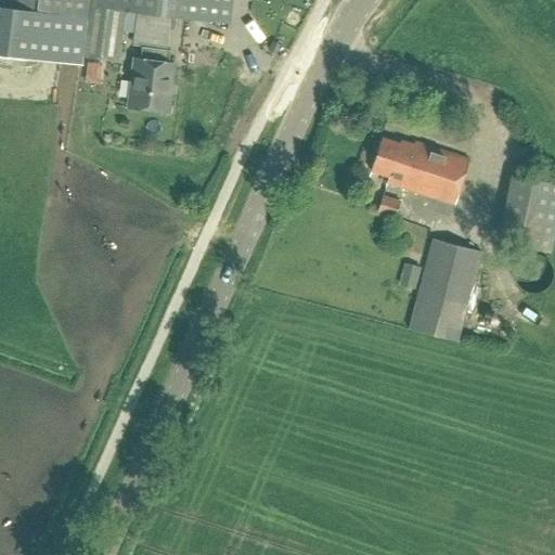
[(228,23),(230,0),(0,0),(0,46),(8,47),(75,55),(77,55),(78,55),(102,59),(107,60),(118,61),(121,30),(124,17),(124,16),(125,11),(126,11),(136,12),(137,12),(170,16),(172,16),(178,16),(197,18),(205,20),(228,23)]
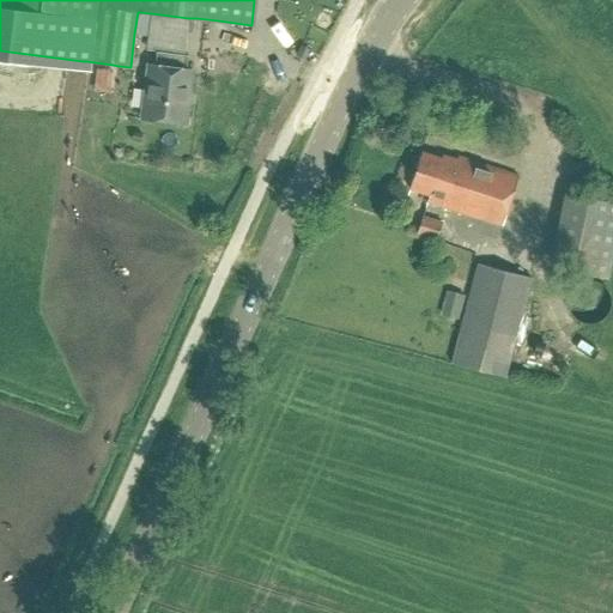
[(188,18),(150,13),(144,46),(155,46),(153,52),(156,52),(184,55),(188,18)]
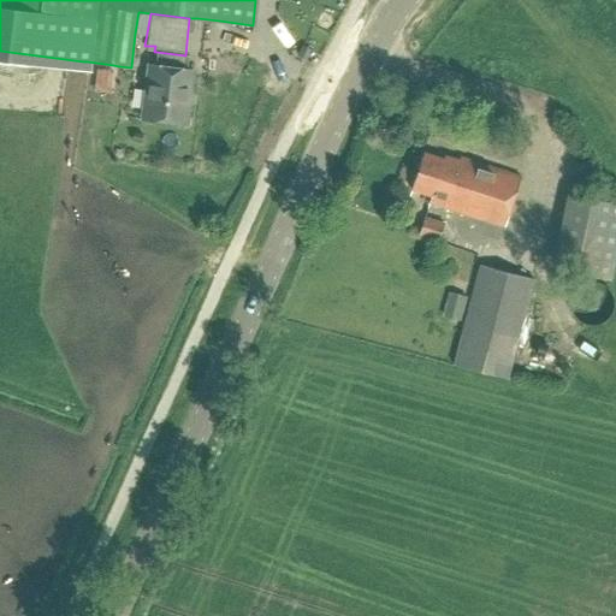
[(303,46),(298,55),(307,60),(313,51),(303,46)]
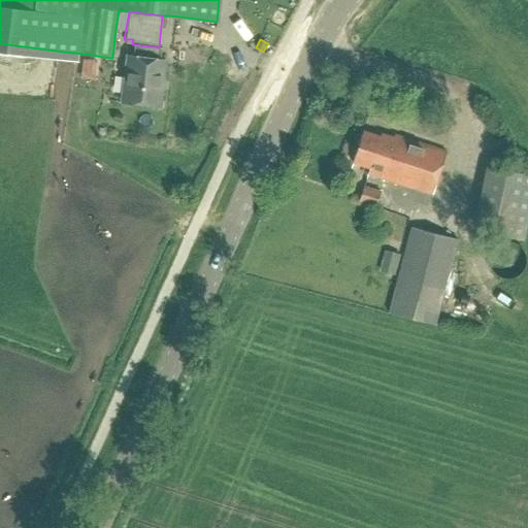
[(125,55),(123,80),(120,102),(120,103),(123,103),(160,107),(161,107),(166,59),(161,58),(160,58),(161,48),(161,47),(160,47),(159,47),(134,44),(134,45),(133,55),(125,54),(125,55)]
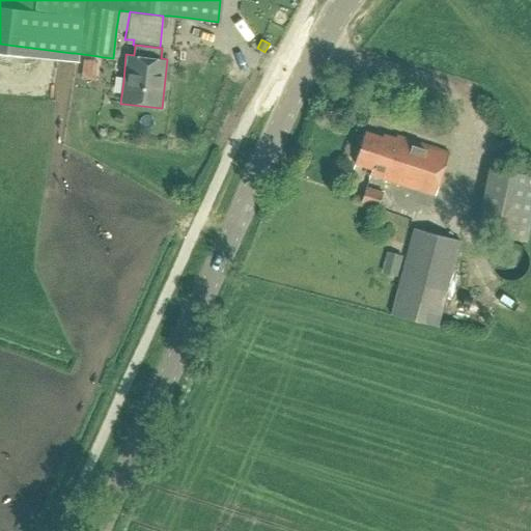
[(394,141),(365,131),(354,163),(370,169),(369,174),(432,196),(448,152),(396,135),(394,141)]
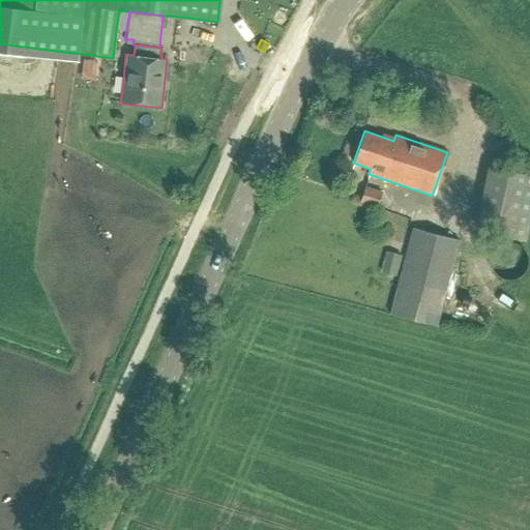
[(476,232),(525,240),(529,206),(529,174),(486,168),(476,232)]
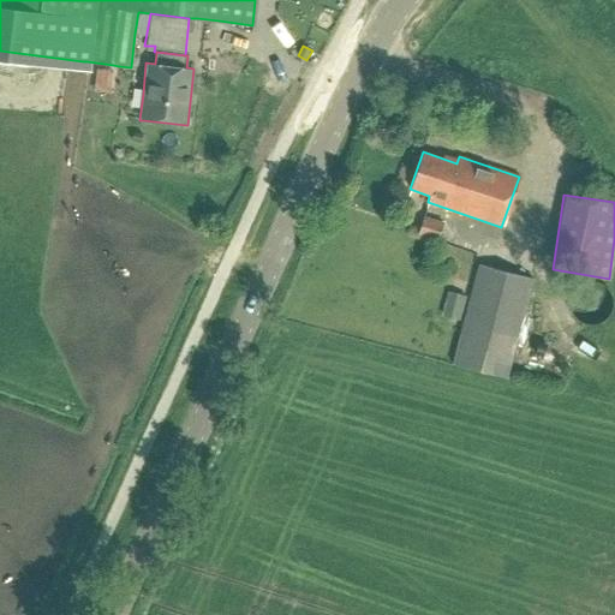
[(437,242),(442,222),(423,216),(417,236),(437,242)]
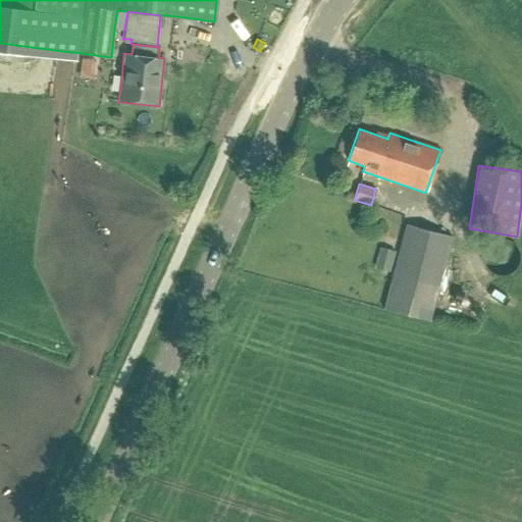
[(428,321),(452,238),(406,225),(382,309),(428,321)]
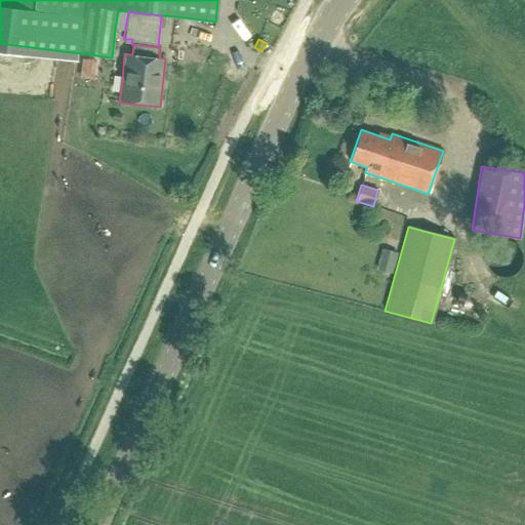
[(372,267),(386,270),(392,247),(378,244),(372,267)]
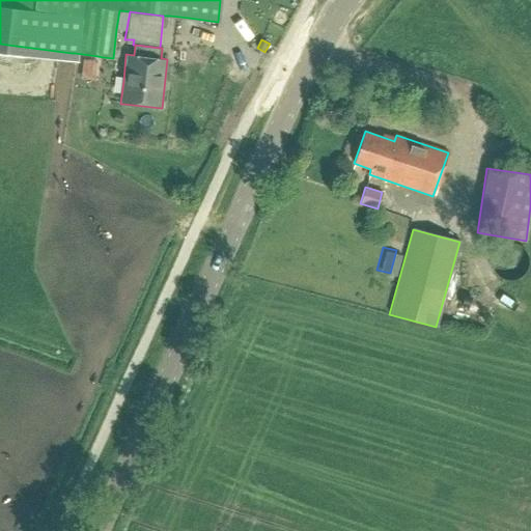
All buildings are outlined.
